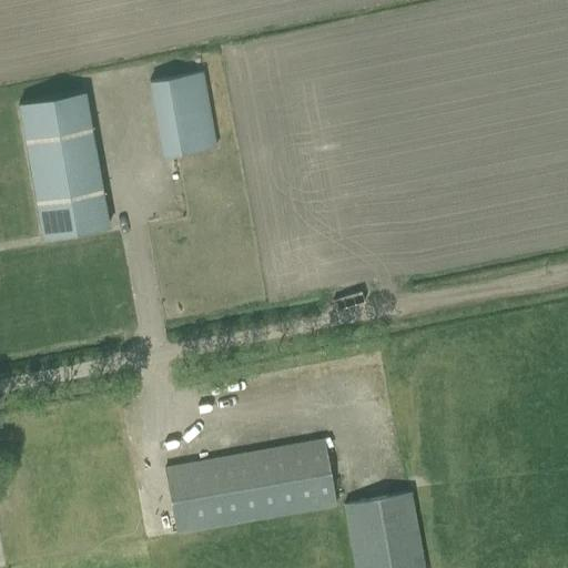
[(146,82),(161,158),(215,148),(202,72),(146,82)]
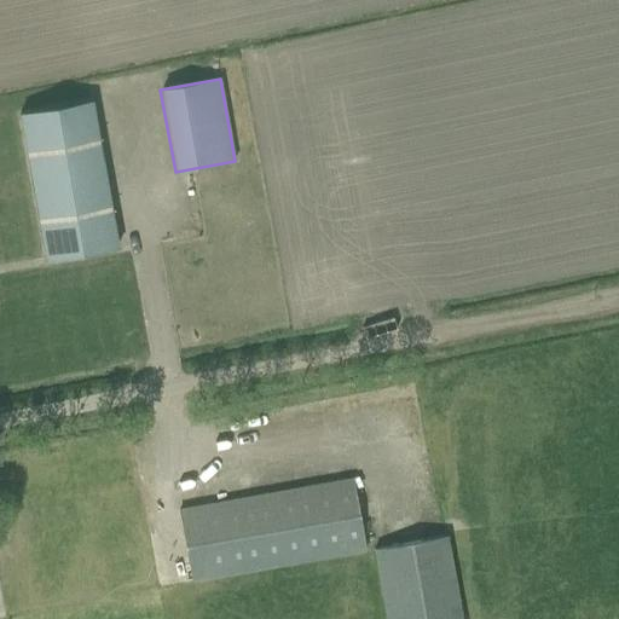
[(117,247),(91,102),(19,114),(45,259),(117,247)]
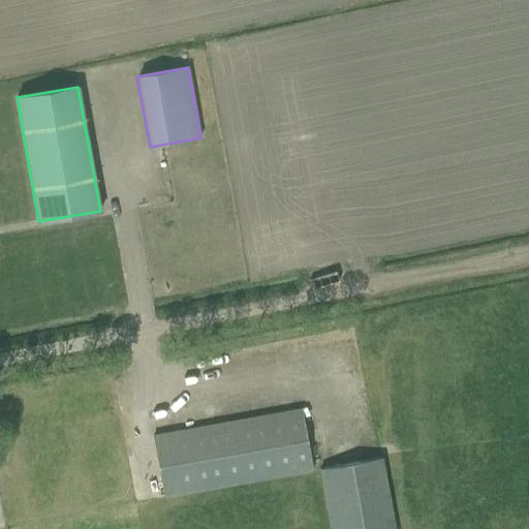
[(301,409),(131,439),(143,501),(312,470),(301,409)]
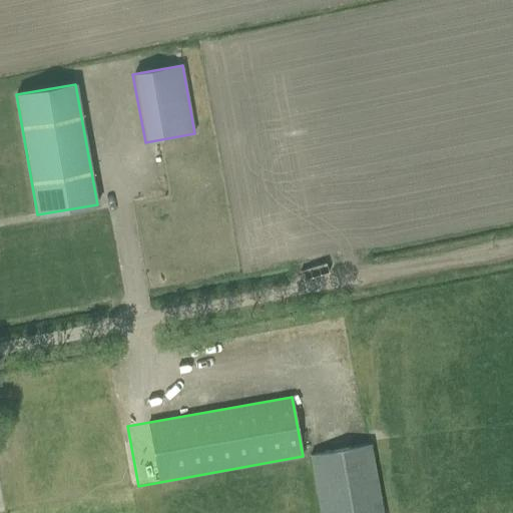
[(310,455),(320,512),(382,512),(370,444),(310,455)]
